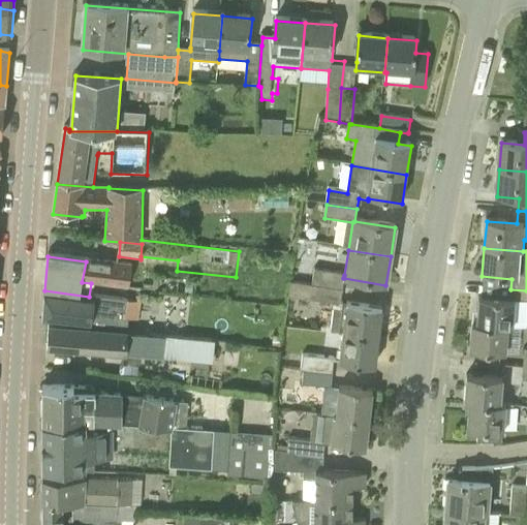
[(82,282),(91,283),(129,289),(132,268),(86,261),(82,282)]
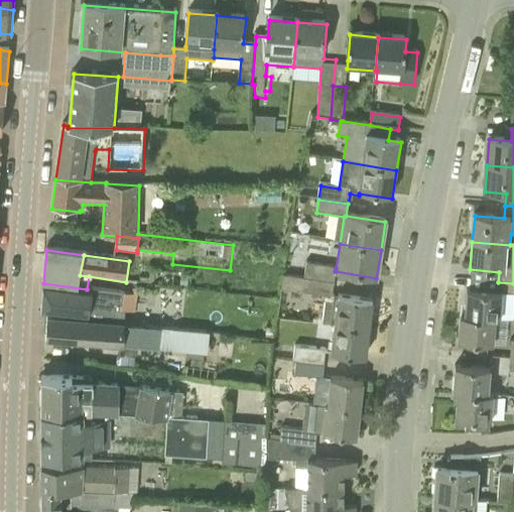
[(336,271),(335,271),(336,268),(307,264),(304,279),(334,284),(336,271)]
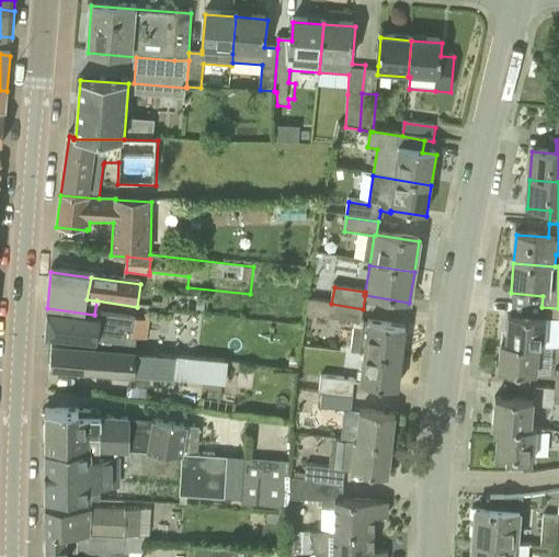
[(363,309),(331,304),(309,300),(307,316),(361,325),(363,309)]
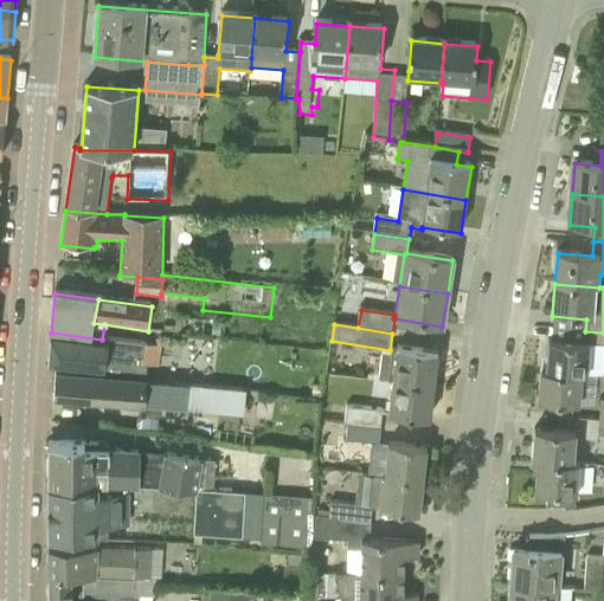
[(566,375),(583,376),(589,377),(591,347),(603,347),(603,333),(585,331),(584,346),(550,343),(547,373),(566,374),(566,375)]
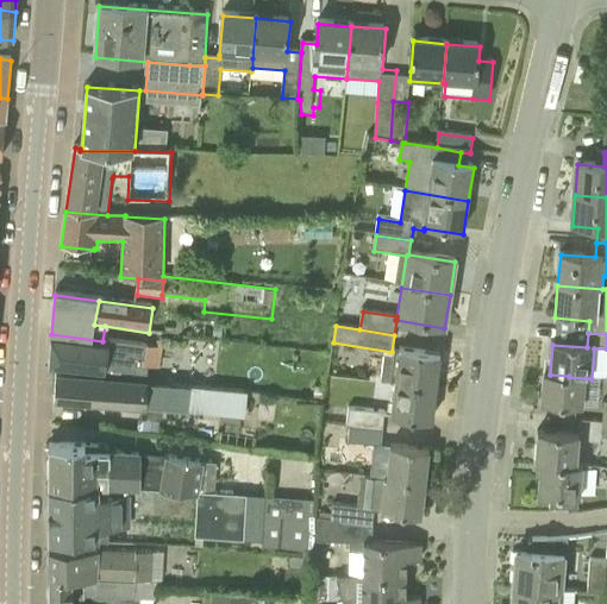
[(127,381),(146,384),(151,348),(102,341),(51,334),(50,371),(130,375),(127,381)]
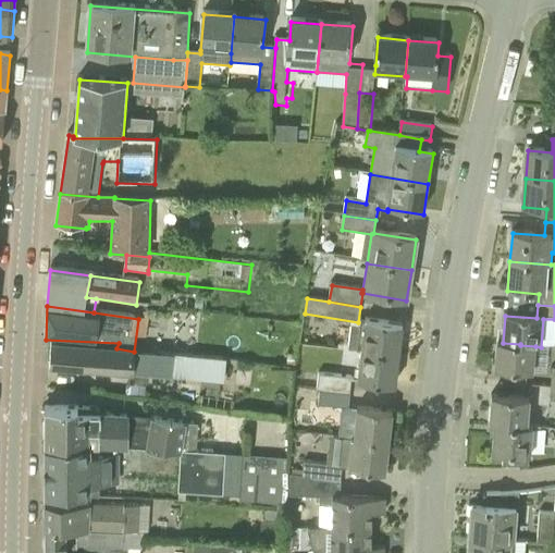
[(361,352),(399,356),(403,326),(365,321),(361,352)]
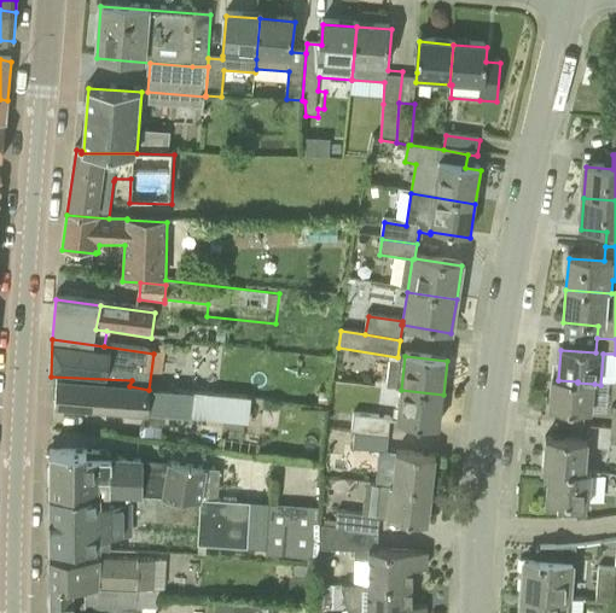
[(550,412),(592,415),(594,384),(577,383),(577,381),(558,380),(552,380),(550,412)]
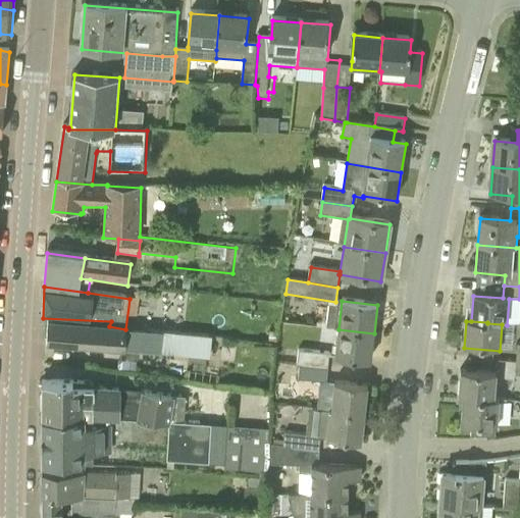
[(47,345),(125,353),(125,352),(208,360),(211,338),(164,332),(163,333),(127,330),(127,329),(125,329),(109,326),(48,323),(47,345)]
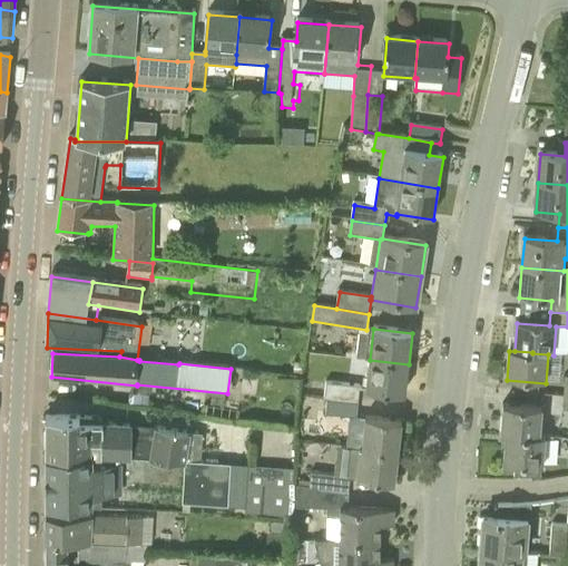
[(370,360),(365,391),(404,396),(409,364),(370,360)]
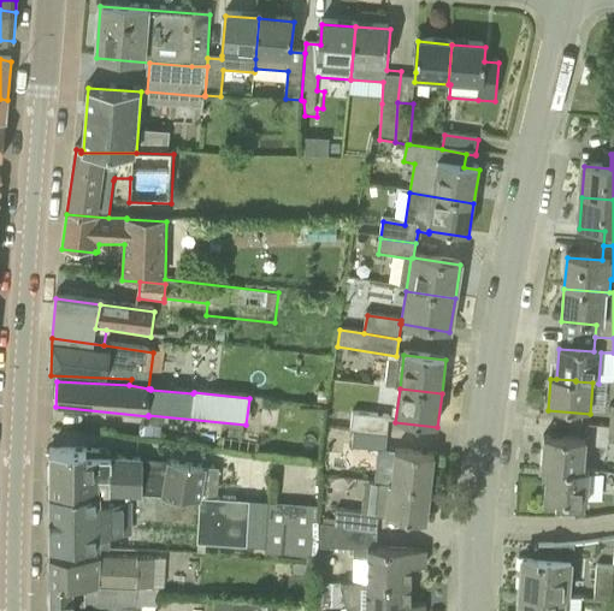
[(354,434),(388,438),(390,420),(353,415),(350,433),(354,434)]
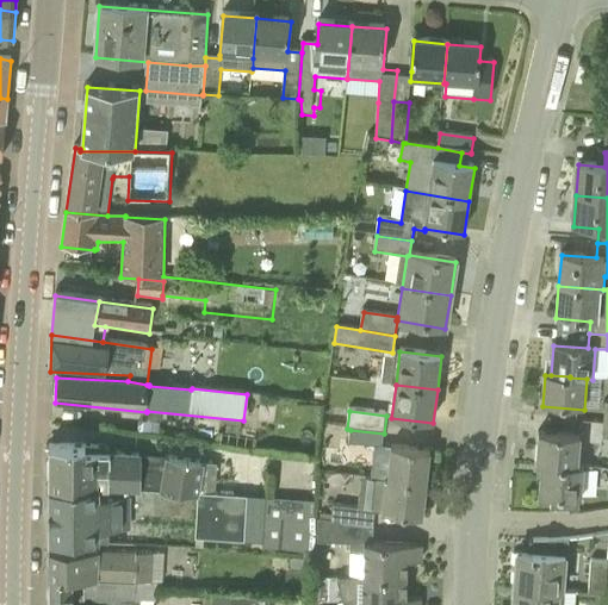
[(430,453),(391,448),(391,449),(383,448),(384,434),(351,430),(348,446),(374,448),(371,480),(373,480),(385,481),(426,486),(430,453)]
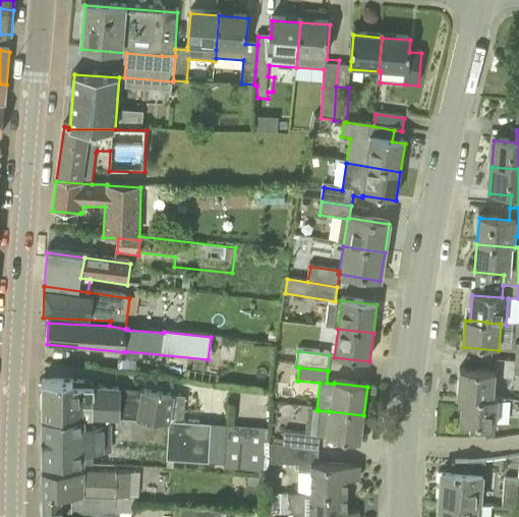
[(463,398),(494,400),(496,375),(460,371),(458,398),(463,398)]
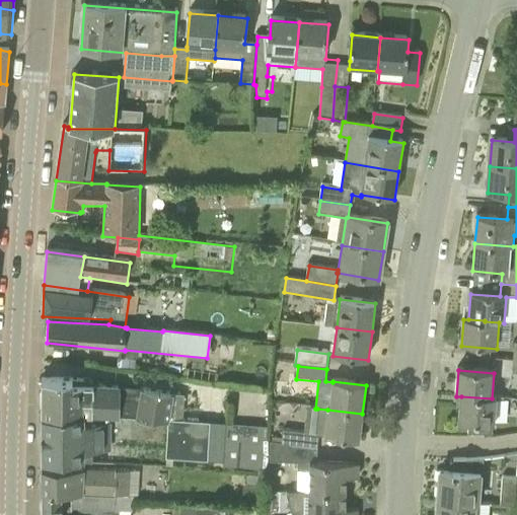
[(43,417),(109,419),(146,421),(169,422),(167,442),(166,460),(209,462),(226,463),(225,469),(268,472),(270,428),(211,424),(181,423),(185,396),(174,395),(141,390),(94,387),(94,382),(82,381),(43,380),(43,417)]
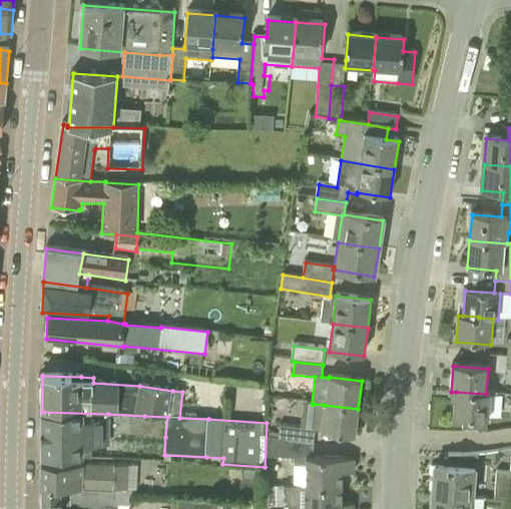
[(487,430),(488,420),(490,394),(486,394),(456,392),(454,418),(464,419),(463,430),(487,430)]
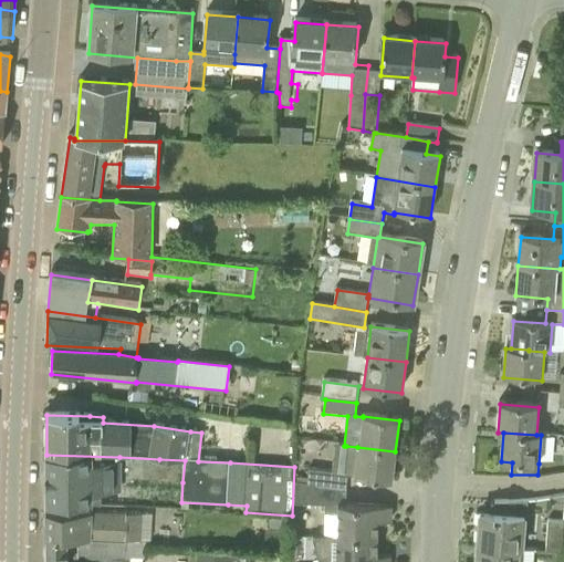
[(347,477),(354,478),(392,482),(395,451),(357,447),(346,446),(343,467),(332,466),(331,474),(309,471),(307,487),(345,490),(347,477)]
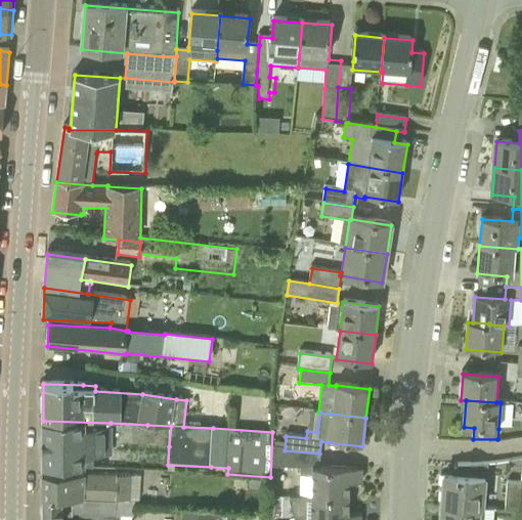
[(43,466),(84,467),(84,470),(92,470),(93,458),(113,458),(113,435),(116,435),(116,429),(111,429),(111,423),(43,421),(43,466)]
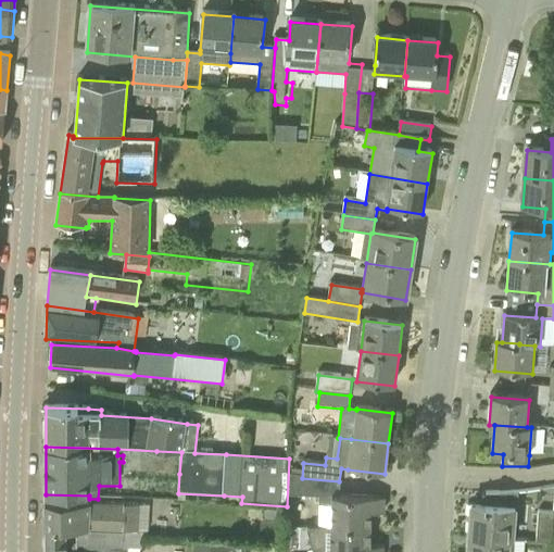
[(330,529),(369,531),(370,513),(383,514),(383,499),(339,498),(339,481),(302,478),(302,497),(319,498),(319,507),(331,507),(330,529)]
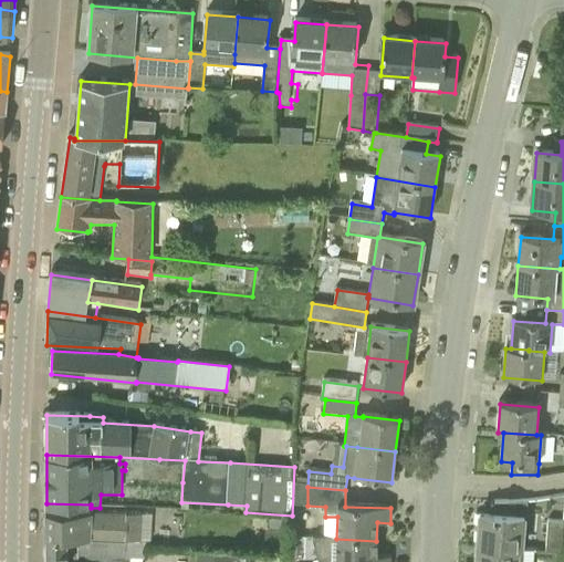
[(478,549),(520,551),(522,551),(525,519),(508,517),(509,505),(495,503),(494,518),(480,517),(478,549)]
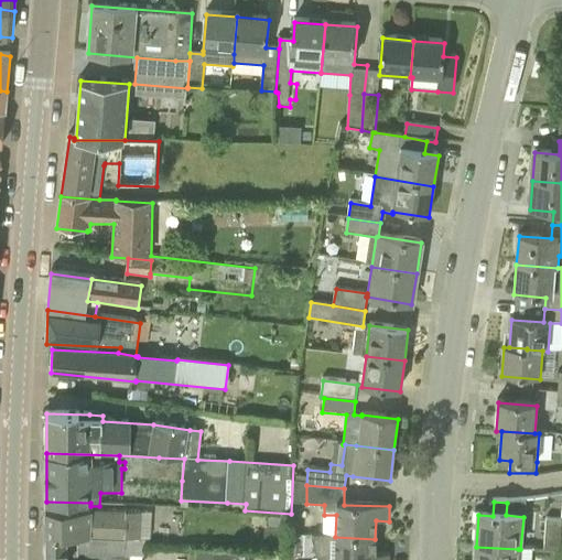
[(79,537),(82,559),(126,559),(126,558),(144,559),(144,541),(140,541),(141,514),(126,514),(46,509),(46,535),(79,537)]
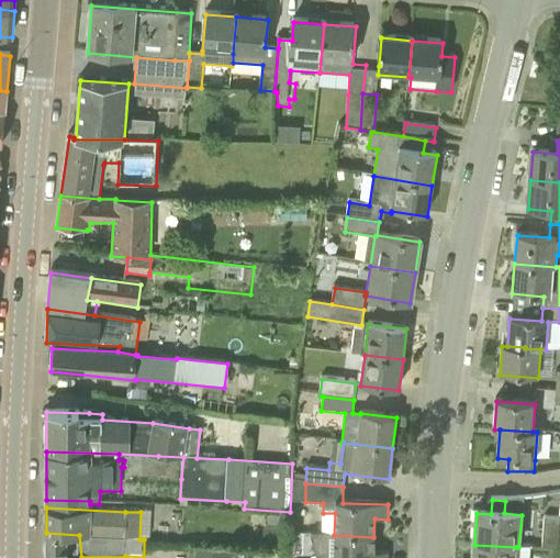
[(542,549),(558,550),(559,535),(559,520),(545,519),(542,549)]
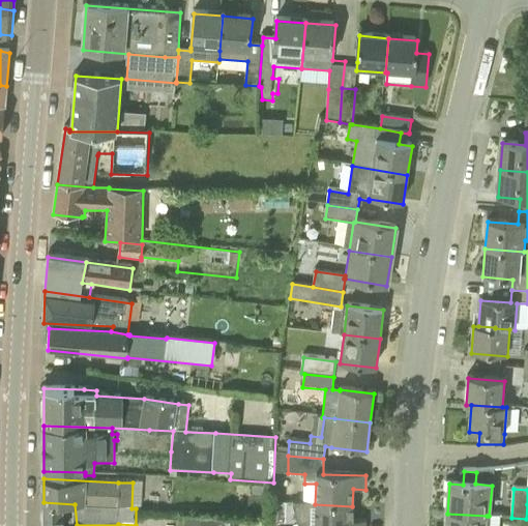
[(250,498),(250,517),(266,517),(266,498),(250,498)]
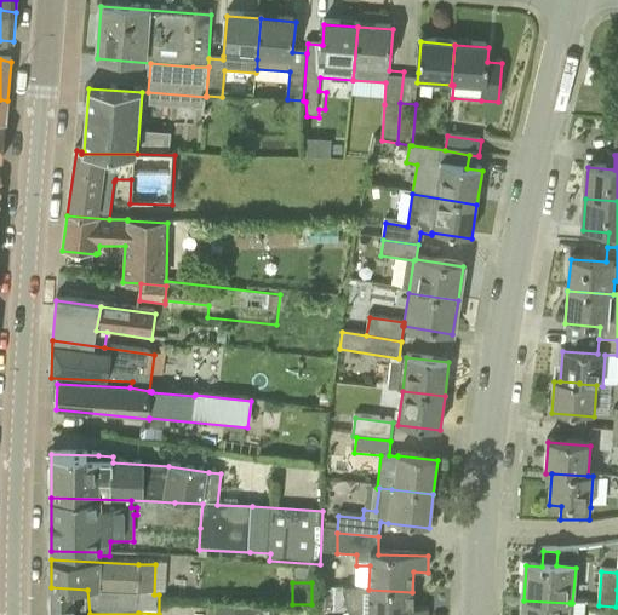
[(75,614),(90,614),(87,590),(51,587),(52,614),(75,614)]
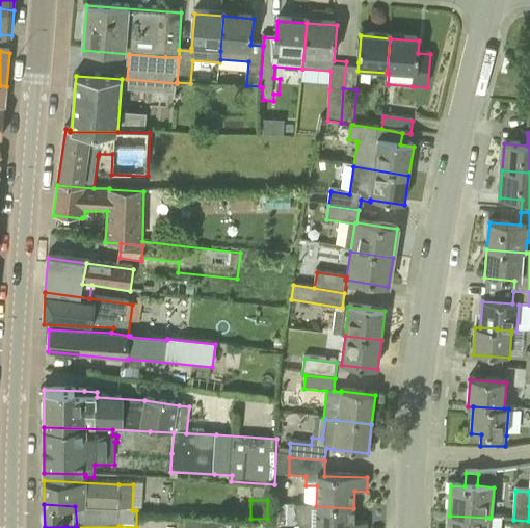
[(367,527),(367,524),(353,523),(353,508),(316,506),(294,505),(300,527),(367,527)]
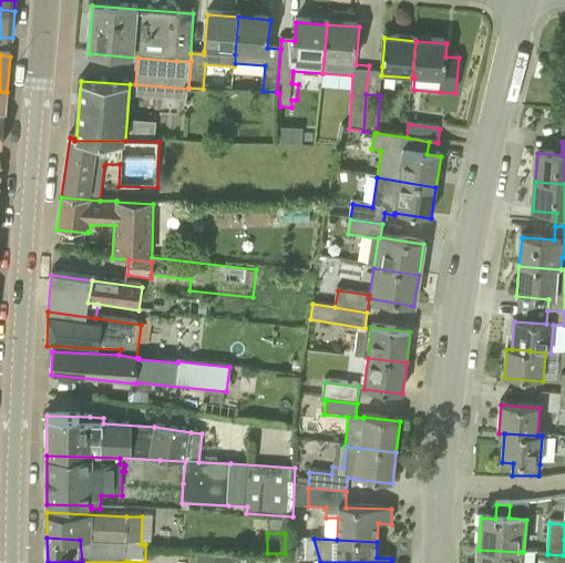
[(520,562),(521,552),(479,550),(478,562),(520,562)]
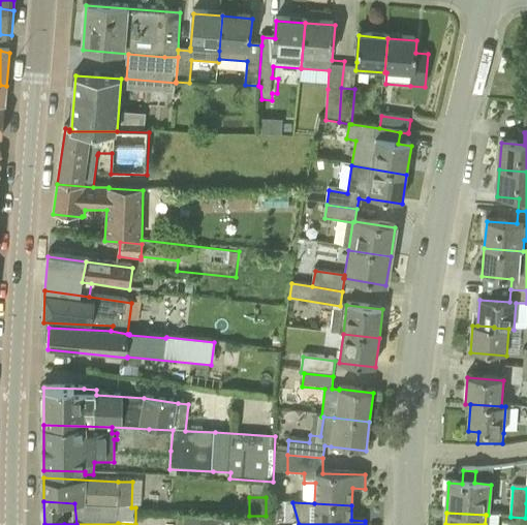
[(185,516),(184,524),(234,524),(235,518),(185,516)]
